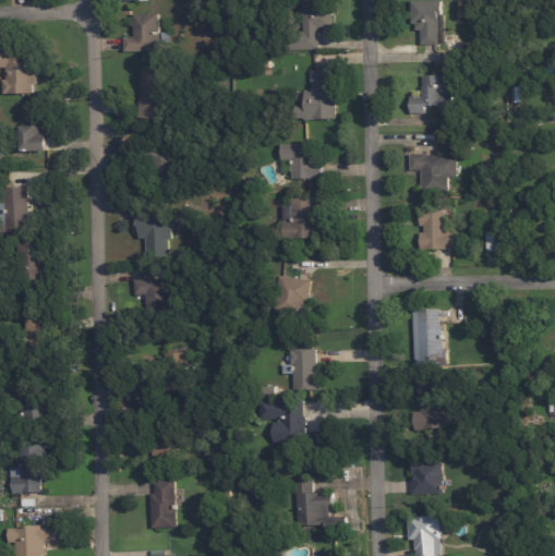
[(330,13),(330,28),(316,28),(316,49),(287,49),(287,32),(301,32),(301,0),(323,0),(323,11),(330,11),(330,13)]
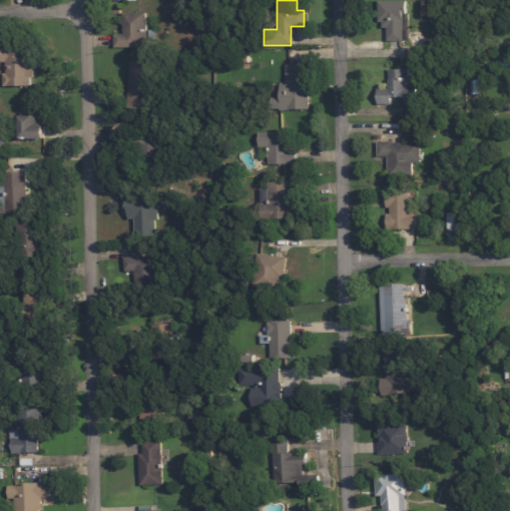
[(419,0),(420,11),(428,11),(427,0),(419,0)]
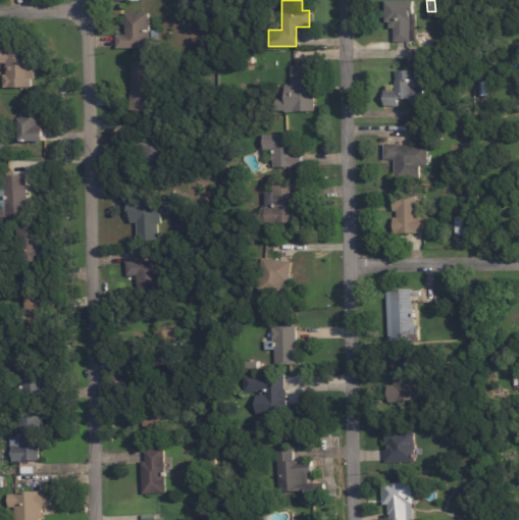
[(414,31),(414,42),(392,42),(392,33),(386,33),(386,22),(382,22),(382,1),(410,1),(410,12),(414,12),(414,31)]
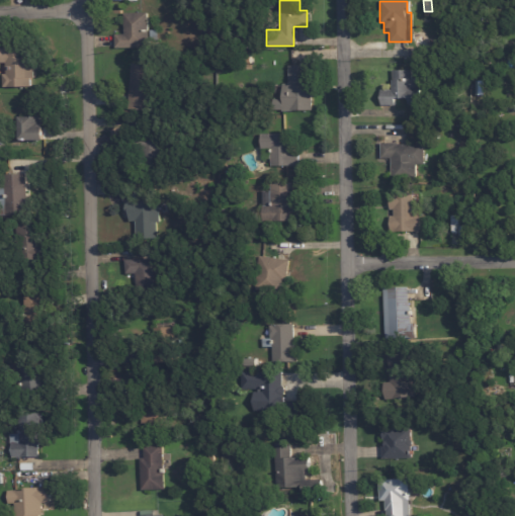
[(113,46),(113,33),(122,33),(121,12),(145,12),(146,47),(113,47),(113,46)]
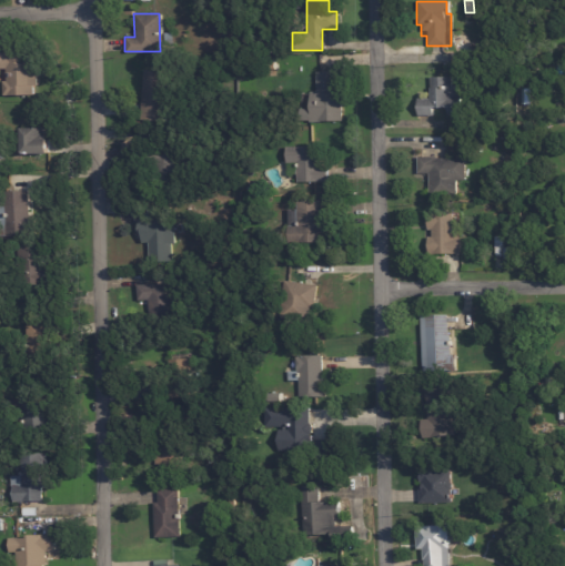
[(34,77),(34,84),(30,84),(30,94),(0,94),(0,74),(0,68),(0,52),(16,52),(16,56),(21,54),(21,62),(34,62),(34,77)]
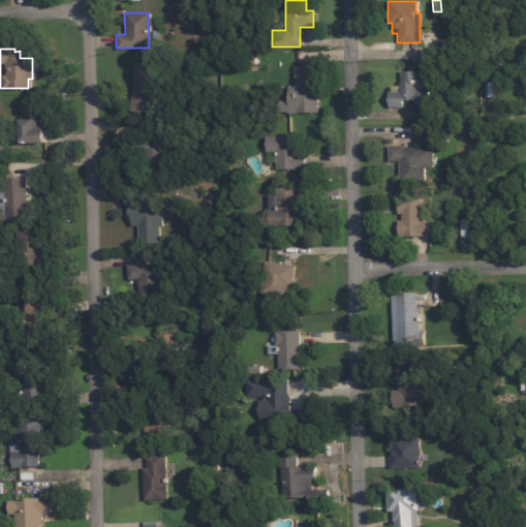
[(278,57),(291,57),(291,66),(278,66),(278,57)]
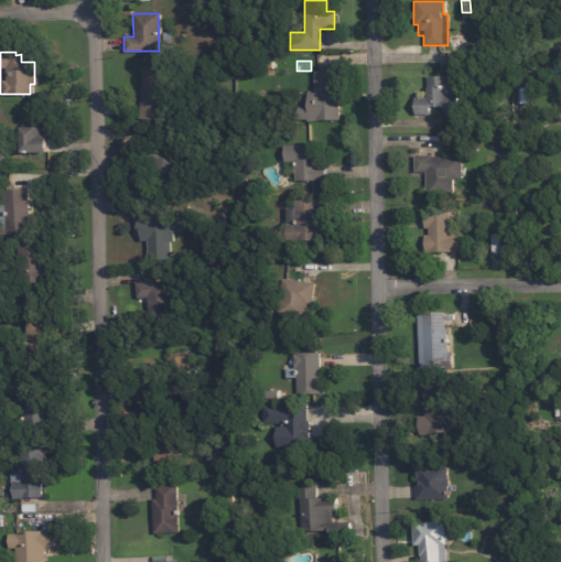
[(137,118),(141,68),(165,71),(161,120),(137,118)]
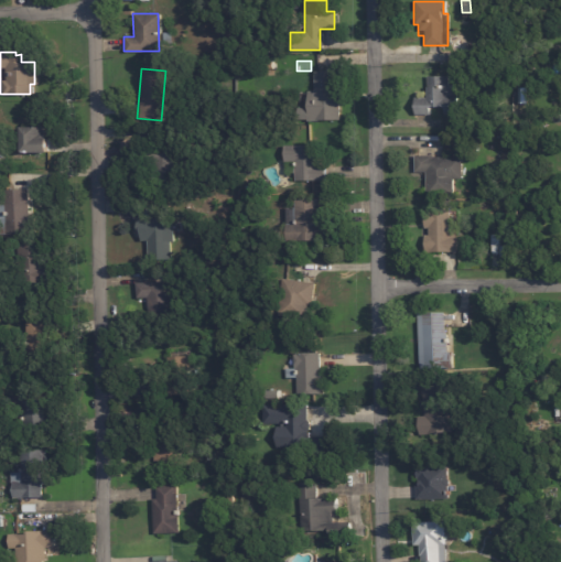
[(341,93),(341,104),(337,104),(337,119),(305,120),(305,92),(313,92),(313,72),(336,72),(336,86),(341,86),(341,93)]
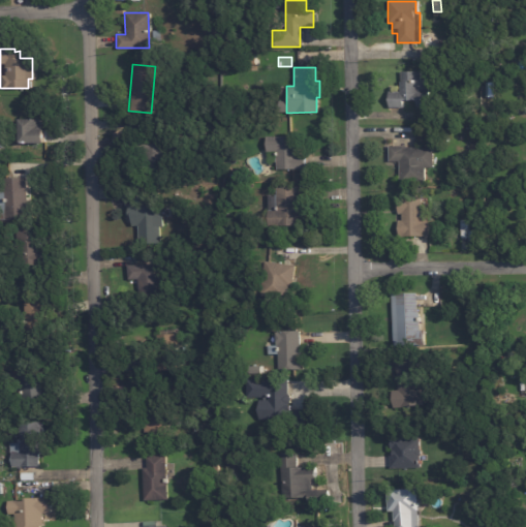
[(402,107),(388,107),(388,91),(399,91),(399,82),(400,82),(399,71),(418,71),(418,80),(427,80),(427,107),(414,107),(414,100),(402,101),(402,107)]
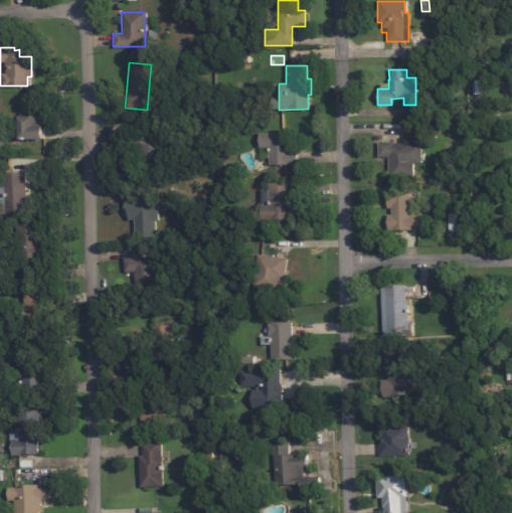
[(41,122),(41,139),(17,138),(18,116),(39,116),(39,122),(41,122)]
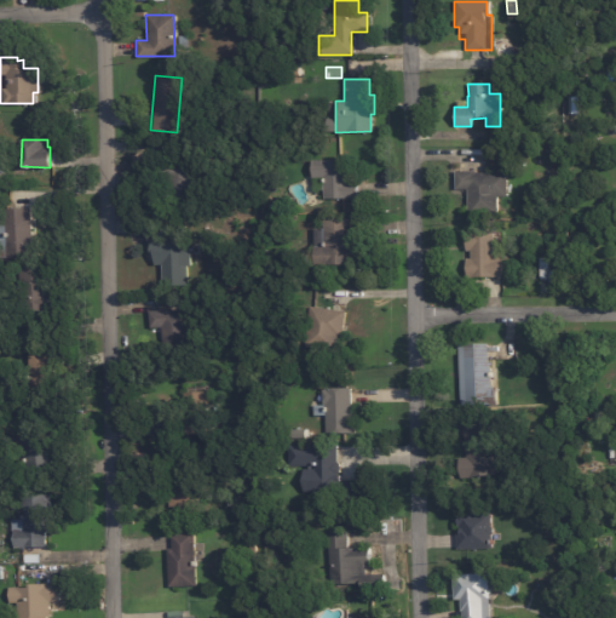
[(581,148),(581,167),(568,167),(566,149),(581,148)]
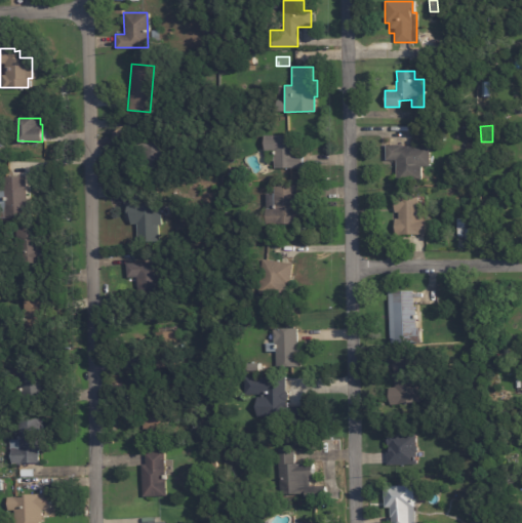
[(302,154),(302,167),(273,167),(273,150),(263,150),(263,135),(296,135),(296,152),(302,152),(302,154)]
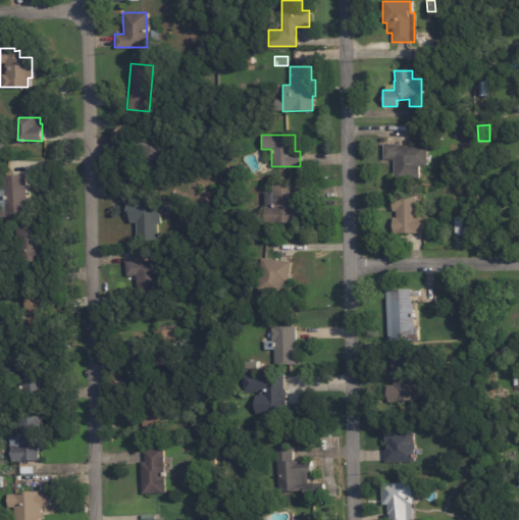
[(144,138),(163,139),(163,171),(141,170),(141,150),(139,150),(139,138),(144,138)]
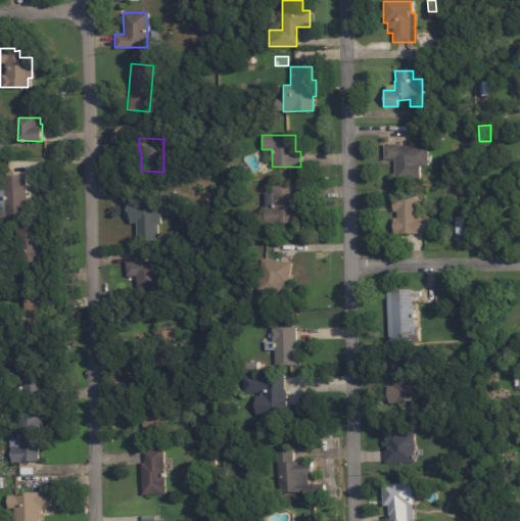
[(399,145),(426,145),(426,164),(418,166),(418,180),(393,180),(393,159),(383,159),(383,144),(399,144),(399,145)]
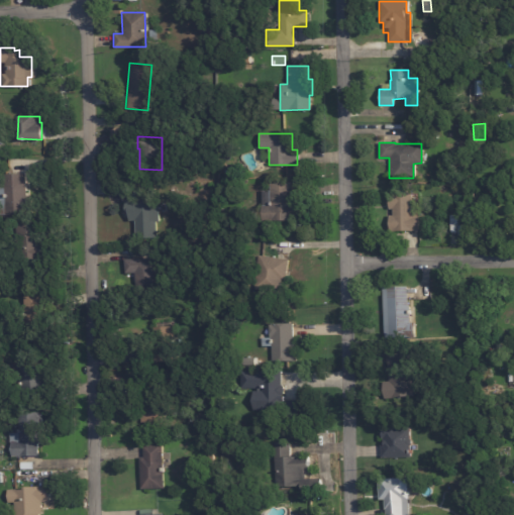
[(498,165),(506,165),(505,174),(498,174),(498,165)]
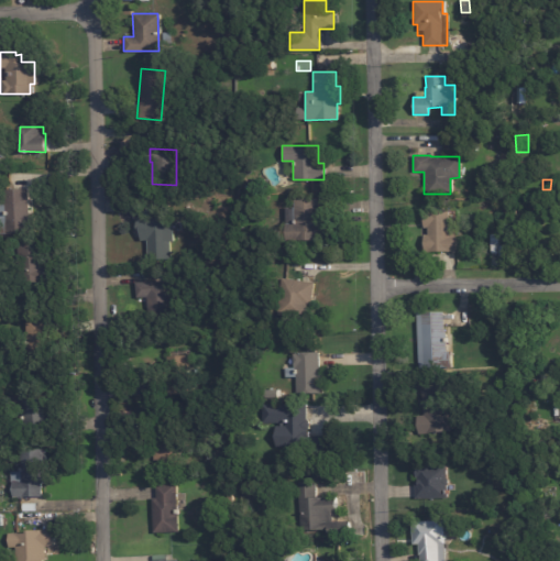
[(26,213),(26,231),(6,232),(4,221),(0,221),(0,199),(3,199),(3,188),(25,188),(26,213)]
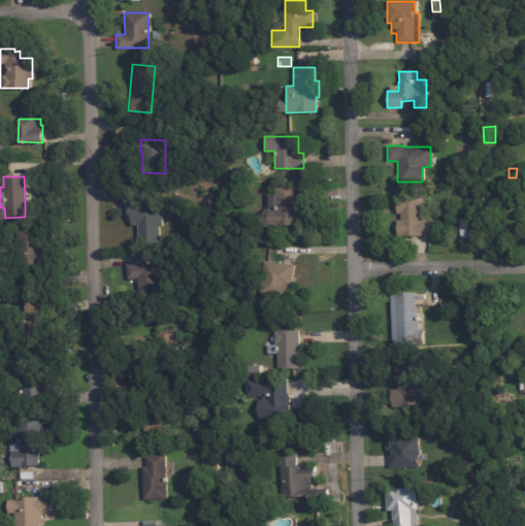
[(301,198),(301,225),(265,225),(265,194),(273,194),(273,186),(296,186),(296,198),(301,198)]
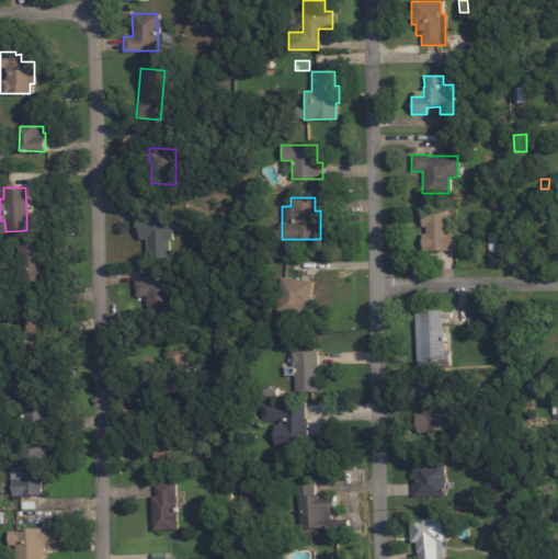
[(445,209),(445,219),(451,219),(452,249),(420,250),(420,234),(424,234),(424,226),(420,226),(419,209),(445,208),(445,209)]
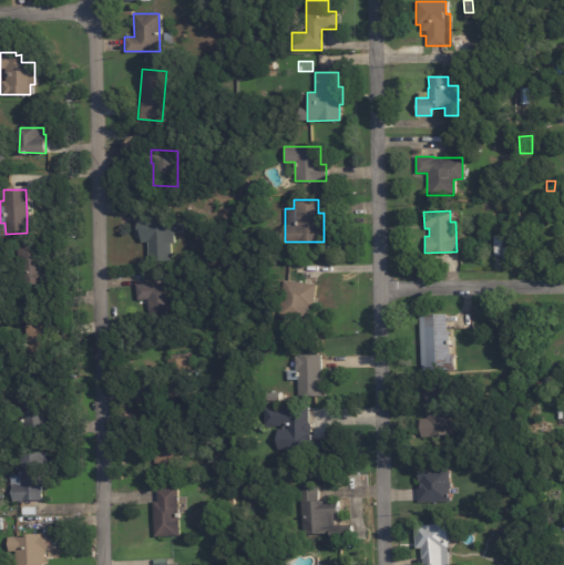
[(141,218),(171,218),(171,262),(146,262),(146,237),(141,237),(141,218)]
